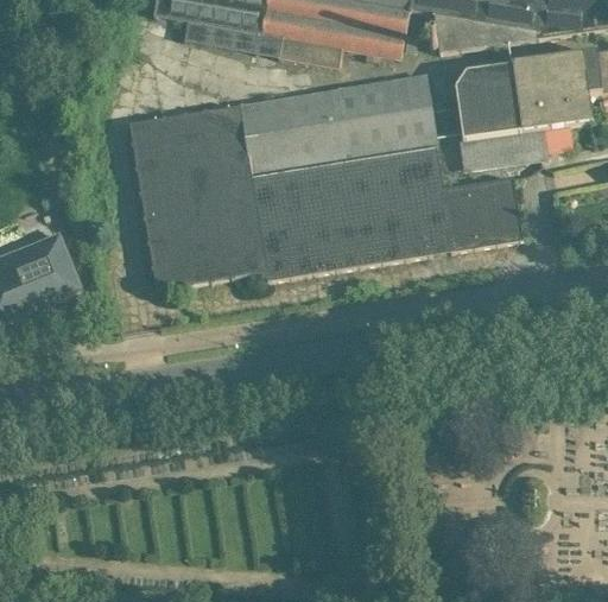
[(156,0),(154,16),(283,39),(279,58),(340,68),(343,48),(367,52),(366,59),(379,61),(380,55),(401,58),(410,10),(435,13),(438,40),(439,46),(441,52),(607,27),(607,0),(156,0)]
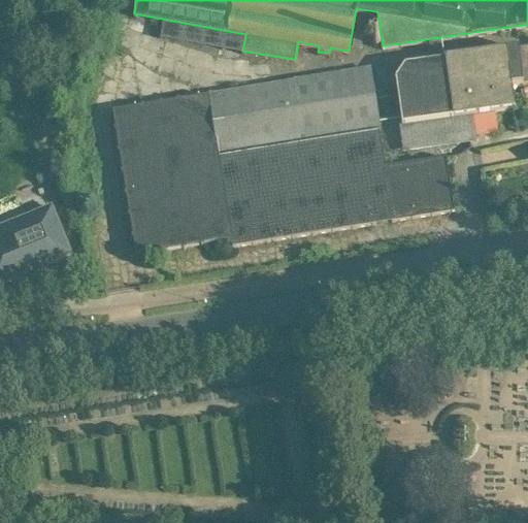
[(354,32),(352,42),(361,44),(362,33),(354,32)]
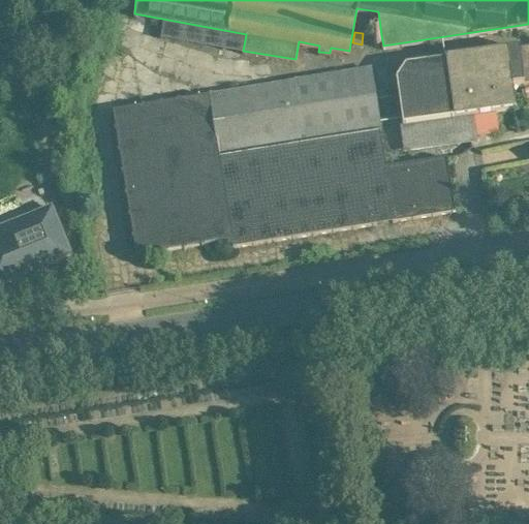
[(446,58),(406,63),(397,78),(401,105),(403,121),(400,122),(404,149),(478,137),(474,113),(517,106),(512,83),(528,80),(528,42),(519,44),(507,47),(445,56),(446,58)]
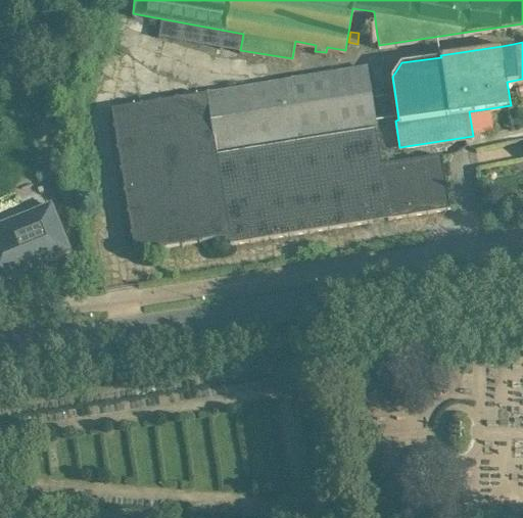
[(111,105),(131,228),(134,248),(228,233),(230,241),(449,205),(446,186),(440,151),(380,161),(373,120),(364,64),(205,89),(205,91),(111,105)]
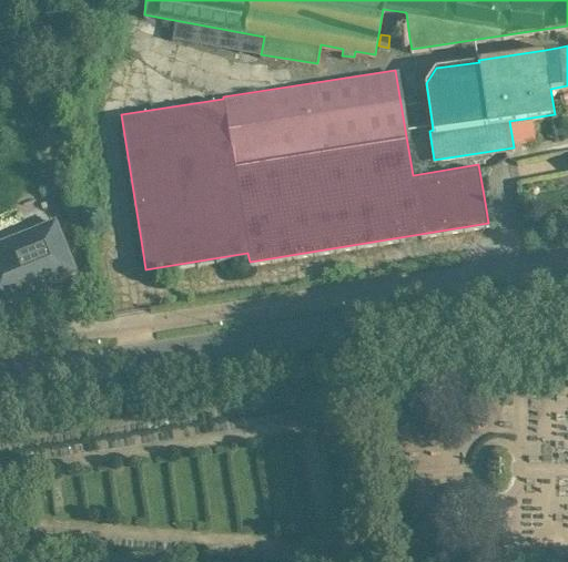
[(523,176),(525,203),(534,203),(533,194),(559,192),(558,173),(523,176)]
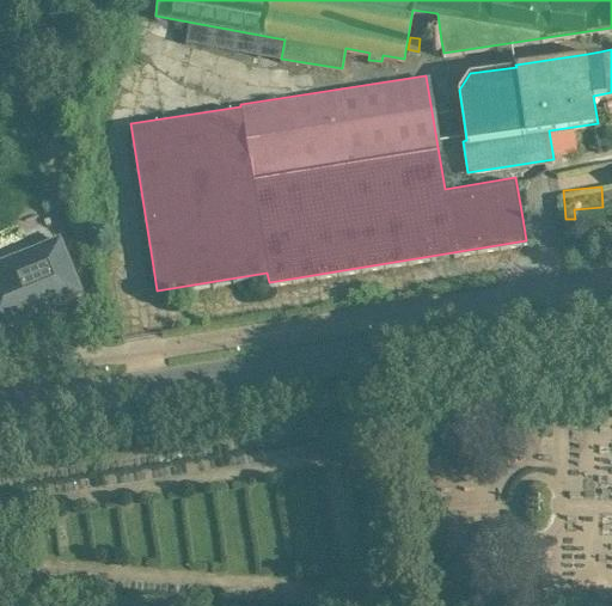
[(0,322),(81,288),(60,234),(0,258),(0,322)]
